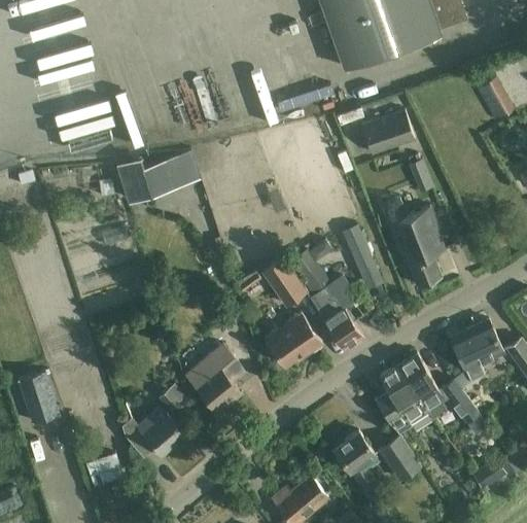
[(318,0),(337,50),(343,70),(441,36),(438,30),(466,21),(458,0),(318,0)]
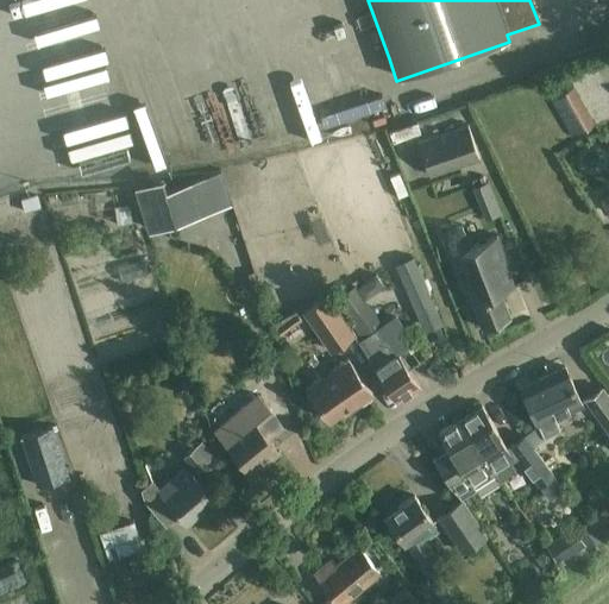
[(330,114),(340,109),(330,79),(318,82),(330,114)]
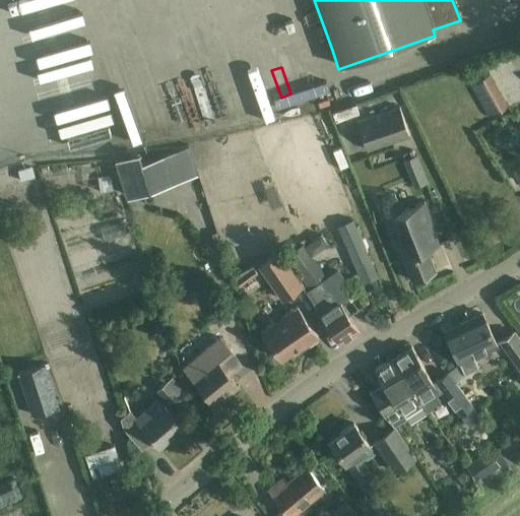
[(263,101),(273,98),(265,69),(255,72),(263,101)]
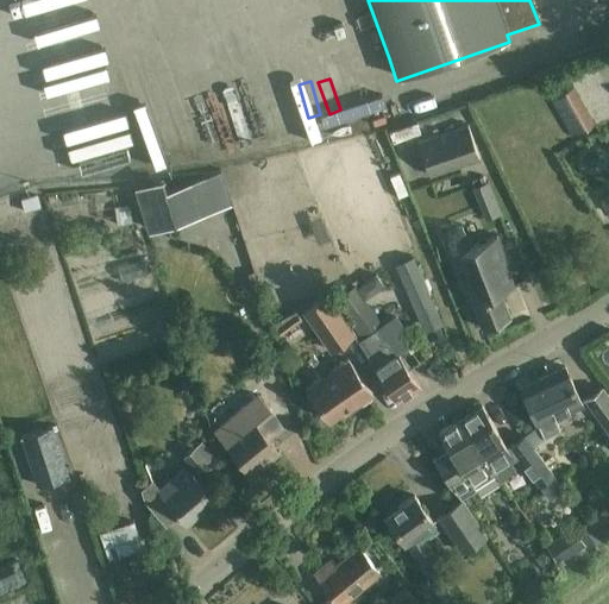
[(295,86),(283,89),(292,121),(303,119),(295,86)]
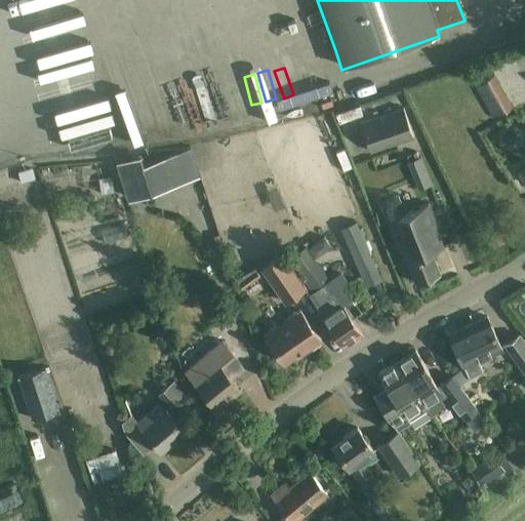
[(474,88),(481,99),(500,88),(493,78),(474,88)]
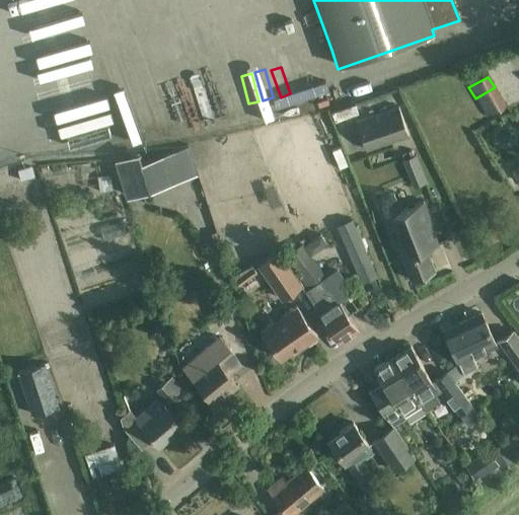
[(56,93),(32,101),(46,144),(80,133),(68,92),(57,96),(56,93)]
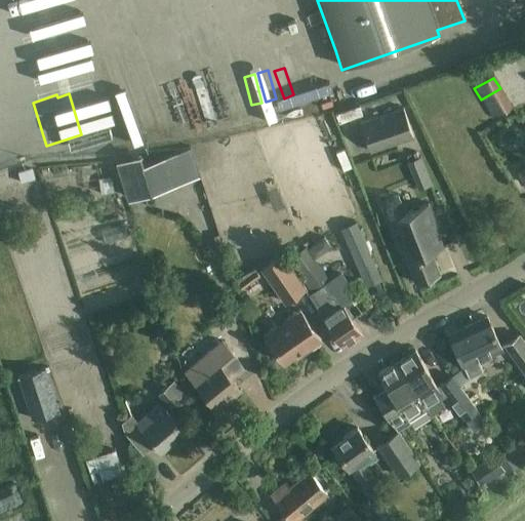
[(0,158),(22,152),(9,109),(0,111),(0,158)]
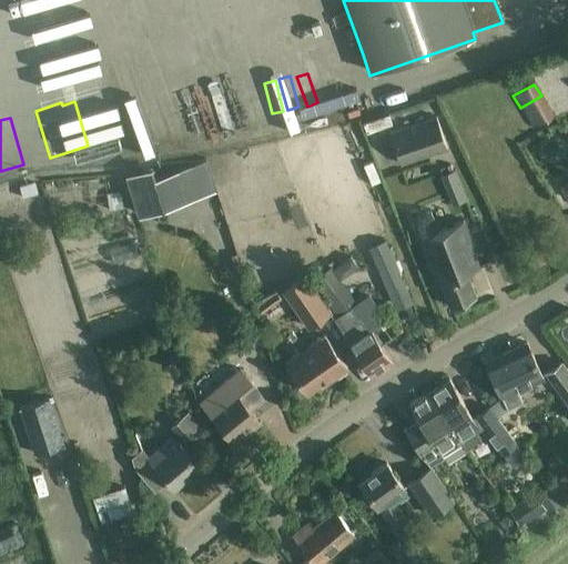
[(389,137),(401,169),(402,169),(401,168),(445,153),(446,153),(436,121),(435,121),(435,122),(391,138),(391,137),(389,137)]
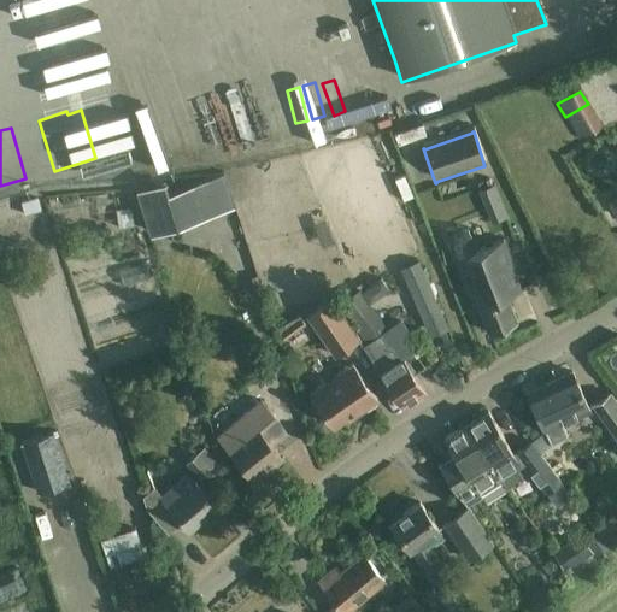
[(137,194),(150,239),(234,211),(223,180),(169,196),(165,186),(137,194)]
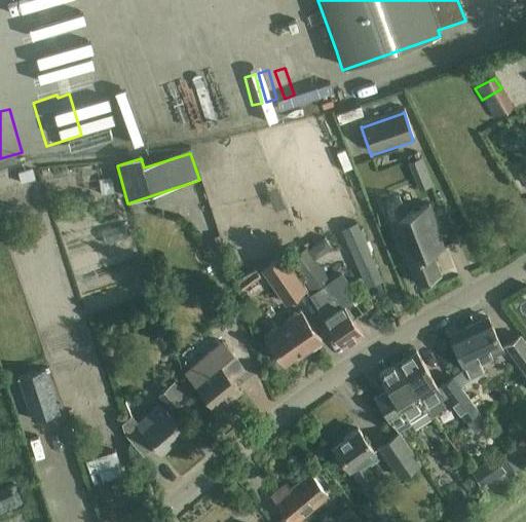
[(415,287),(416,288),(440,278),(440,277),(430,256),(445,250),(445,249),(444,250),(428,210),(428,209),(428,208),(387,224),(387,225),(388,225),(404,265),(404,266),(407,265),(416,287),(415,287)]
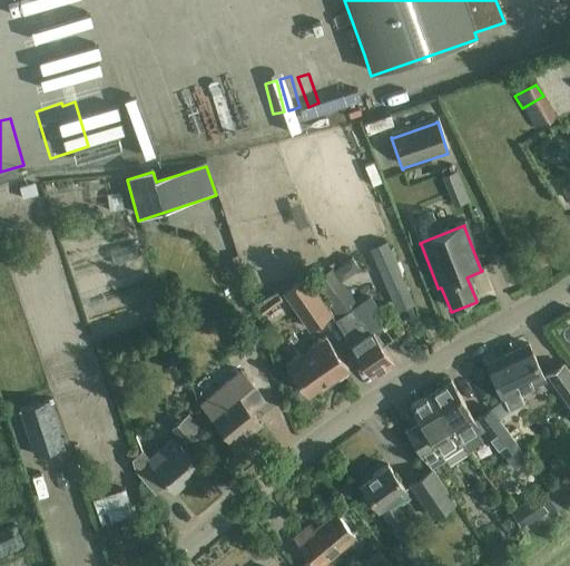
[(283,296),(308,333),(331,319),(305,282),(283,296)]
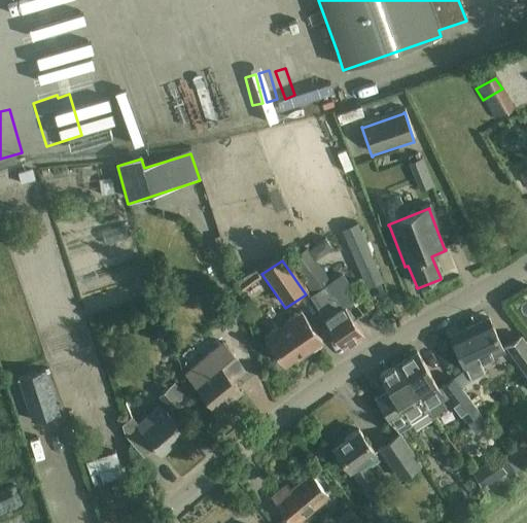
[(331,302),(324,289),(309,300),(343,351),(361,339),(343,311),(356,302),(348,290),(331,302)]
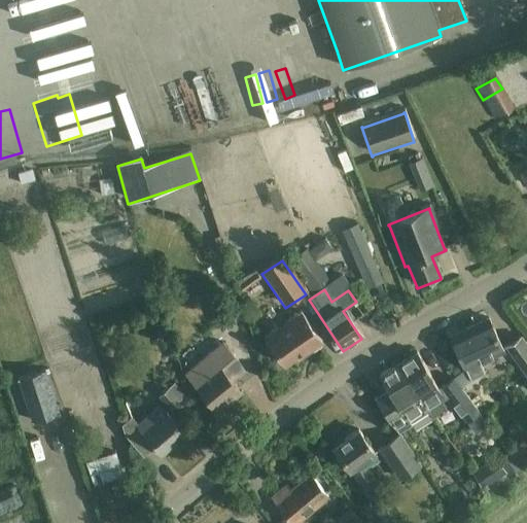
[(265,340),(285,369),(297,359),(299,361),(321,346),(301,315),(265,340)]
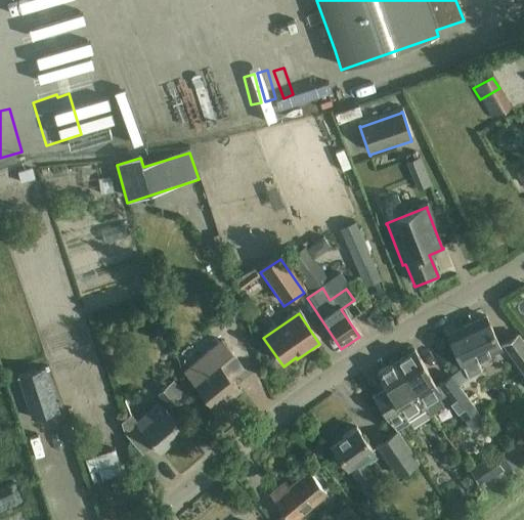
[(447,338),(467,381),(481,375),(476,363),(500,352),(485,320),(447,338)]
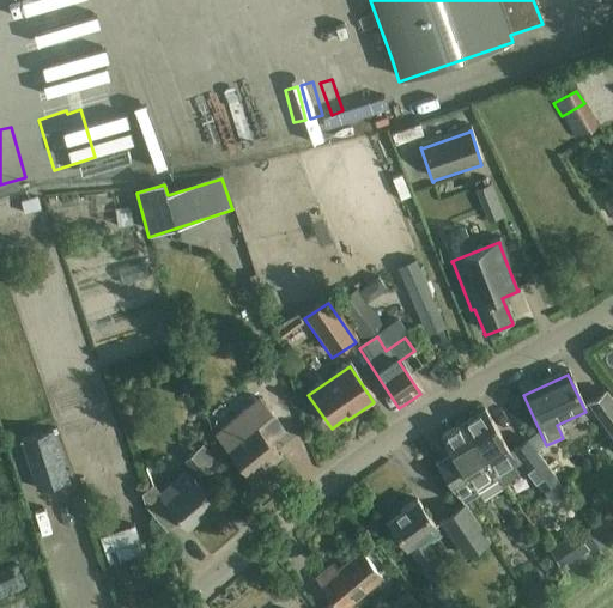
[(588,407),(612,441),(612,406),(605,395),(588,407)]
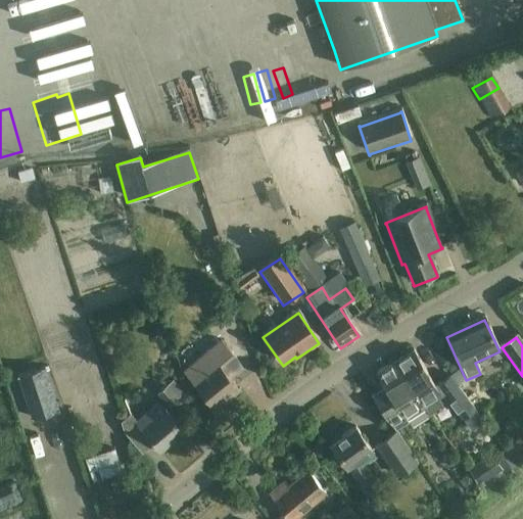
[(188,378),(214,408),(236,389),(219,367),(231,356),(221,343),(187,371),(188,378)]
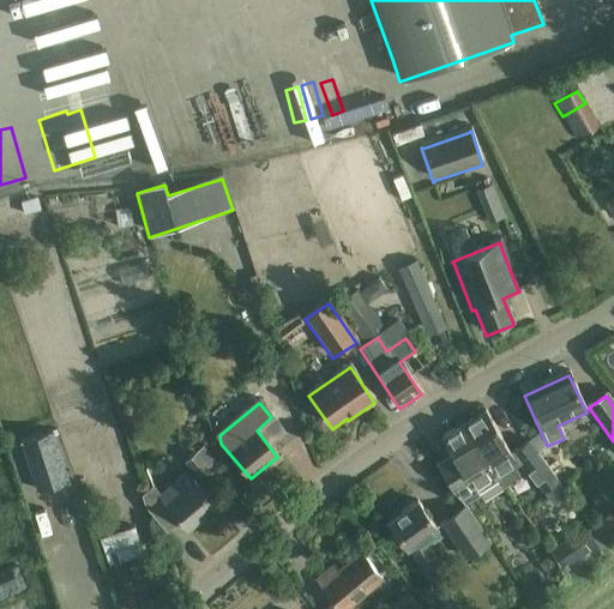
[(485,414),(464,427),(499,482),(504,488),(519,478),(511,465),(516,463),(485,414)]
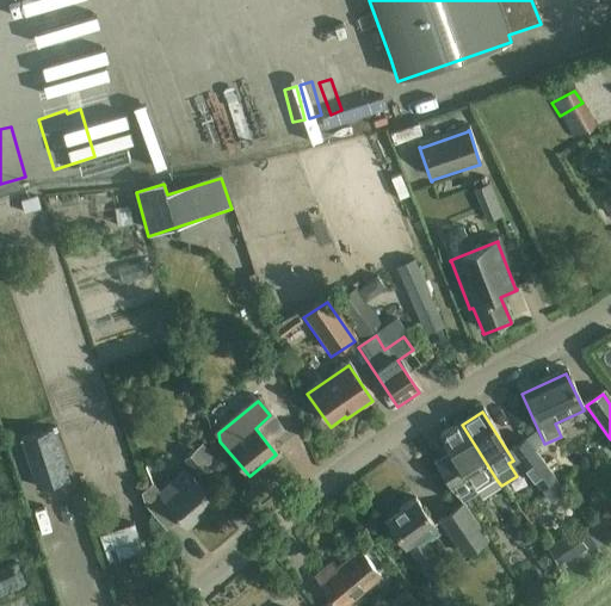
[(497,480),(462,425),(439,439),(452,458),(437,469),(460,506),(477,495),(475,493),(497,480)]
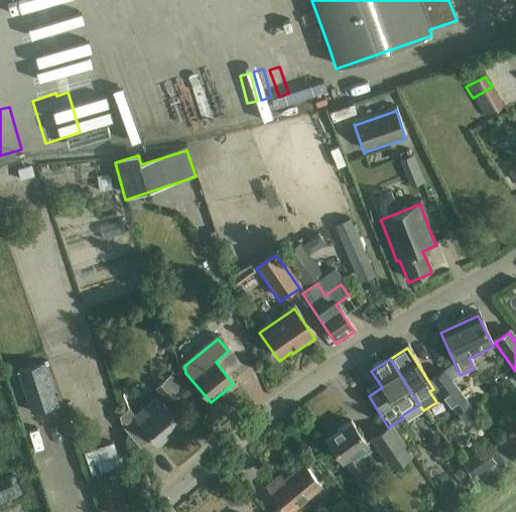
[(43,365),(18,373),(32,415),(57,407),(43,365)]
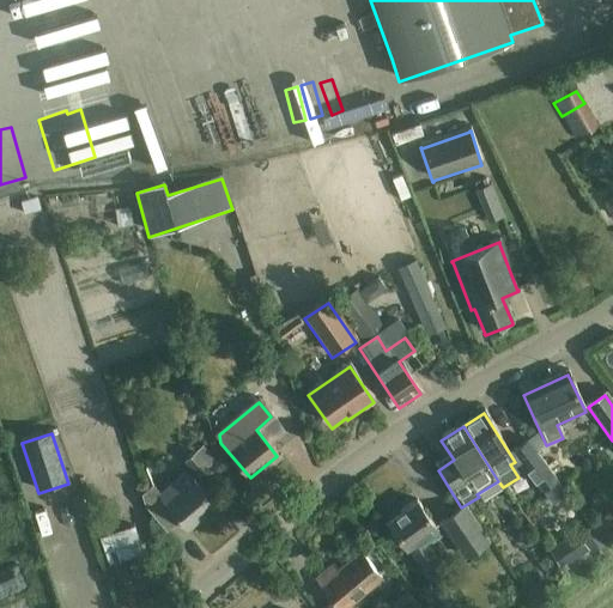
[(529,443),(513,454),(544,494),(545,493),(550,502),(564,491),(557,480),(529,443)]
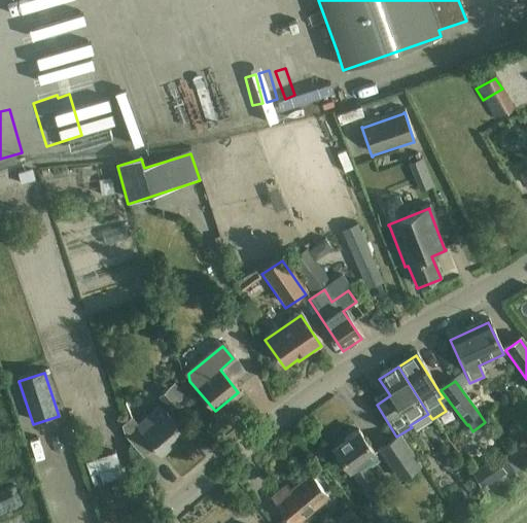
[(125,437),(130,443),(143,458),(154,449),(162,456),(184,437),(166,415),(163,417),(159,412),(162,410),(161,409),(138,427),(131,420),(123,427),(125,437)]
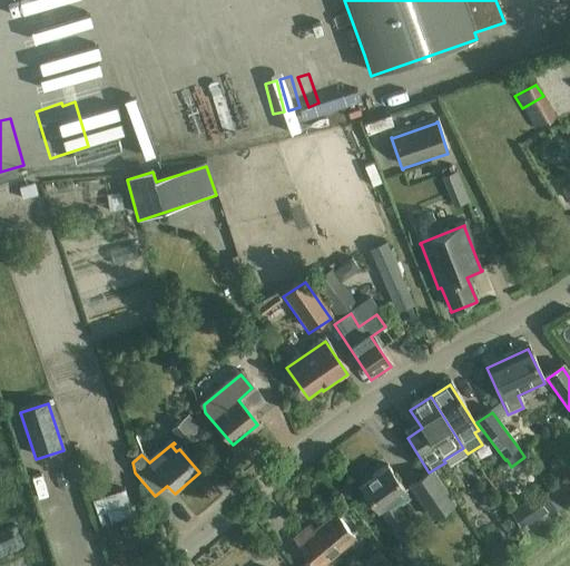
[(362,488),(361,488),(394,535),(409,525),(401,514),(400,515),(392,504),(405,495),(387,469),(371,481),(372,482),(363,489),(362,488)]
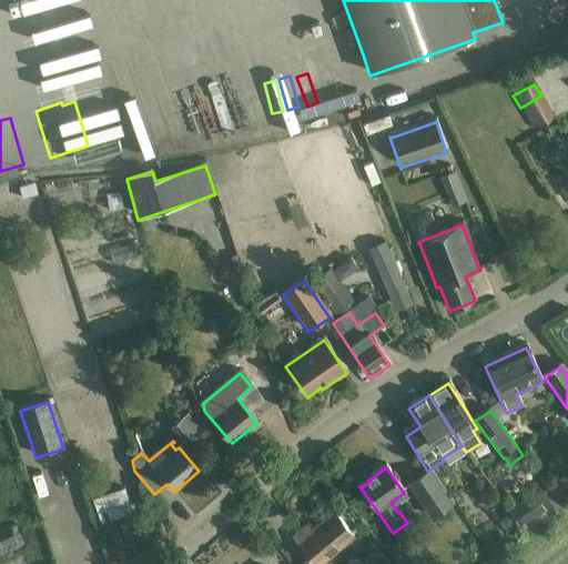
[(408,487),(430,520),(453,505),(430,473),(408,487)]
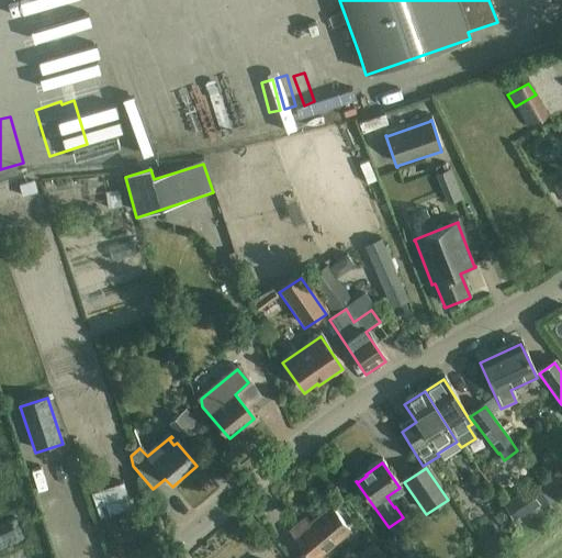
[(301,525),(290,535),(308,556),(310,557),(319,557),(350,533),(330,510),(306,531),(301,525)]
